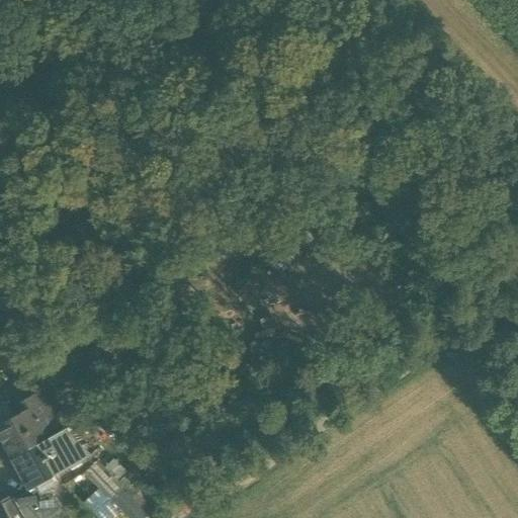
[(246,301),(265,283),(254,271),(235,290),(246,301)]
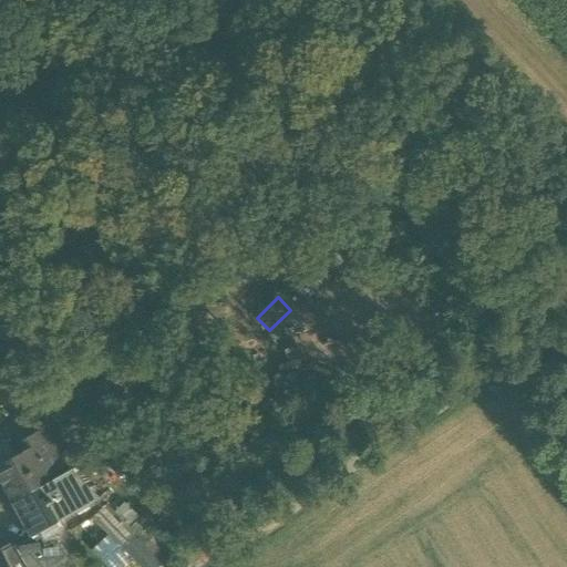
[(11,492),(17,501),(53,481),(71,471),(71,470),(59,456),(64,451),(51,426),(24,442),(28,450),(17,456),(0,465),(0,476),(9,493),(11,492)]
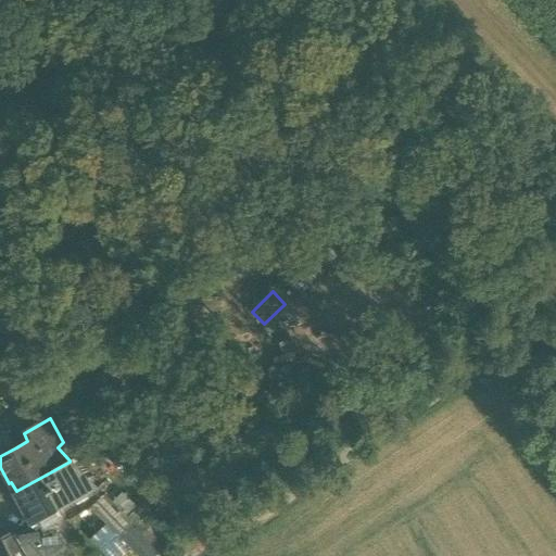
[(0,433),(0,456),(16,447),(7,430),(0,433)]
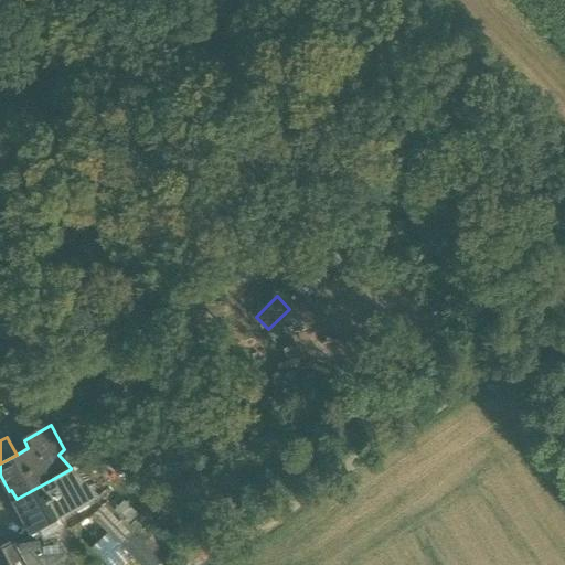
[(72,472),(71,469),(53,479),(72,512),(97,498),(72,472)]
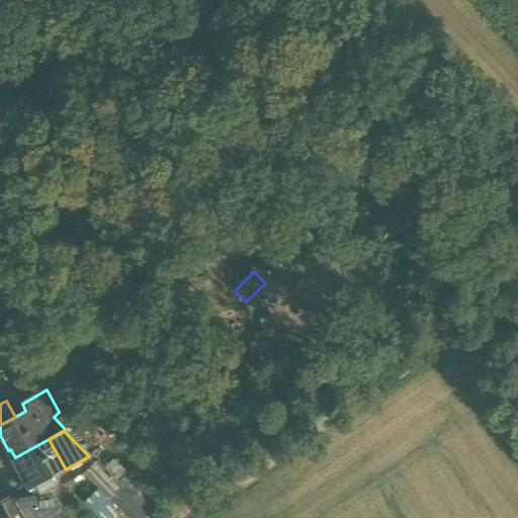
[(18,468),(29,489),(30,490),(58,473),(66,469),(49,439),(15,457),(20,467),(18,468)]
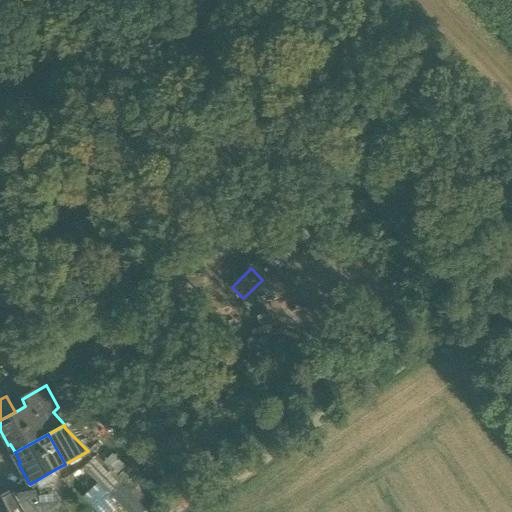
[(84,469),(109,494),(121,482),(122,481),(118,476),(116,475),(104,463),(97,455),(84,469)]
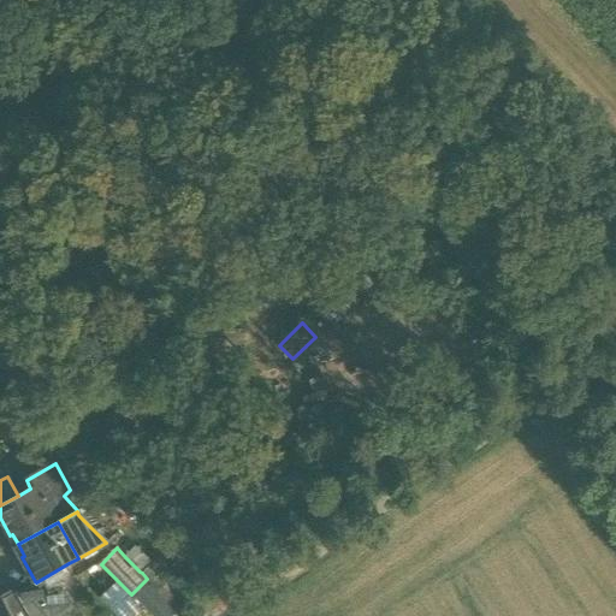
[(135,548),(125,557),(140,572),(149,562),(135,548)]
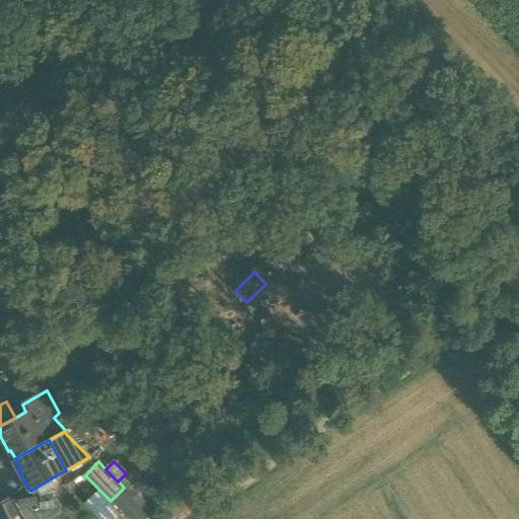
[(68,493),(58,474),(30,491),(29,490),(25,492),(38,513),(27,518),(69,518),(58,498),(68,493)]
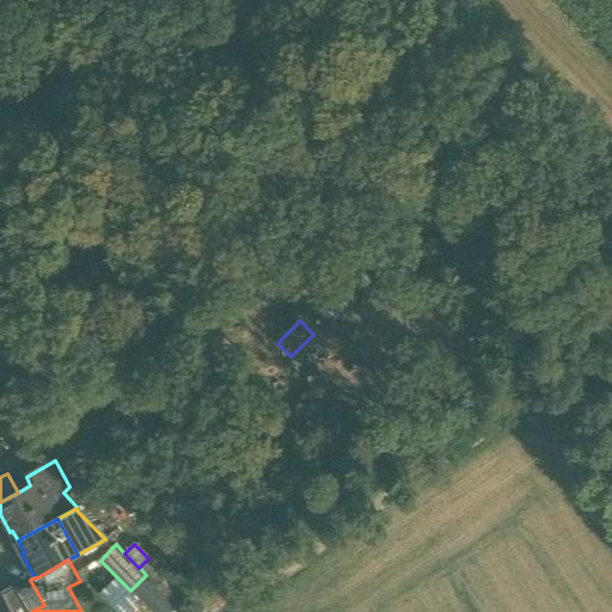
[(146,575),(145,576),(176,607),(181,611),(182,611),(190,605),(147,563),(141,569),(146,575)]
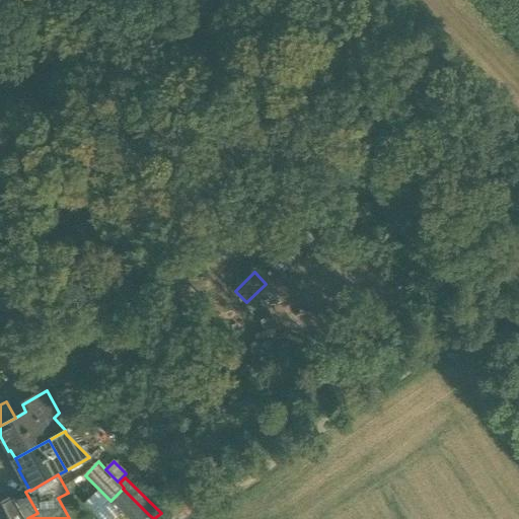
[(129,518),(144,518),(149,515),(123,489),(110,501),(129,518)]
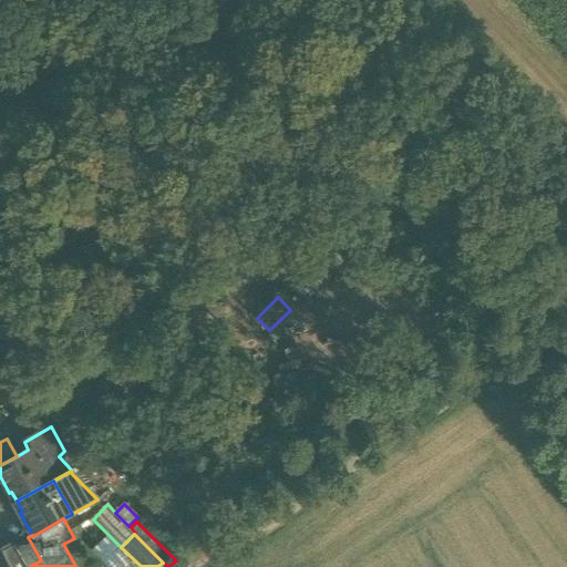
[(14,545),(27,566),(30,566),(41,560),(28,537),(14,545)]
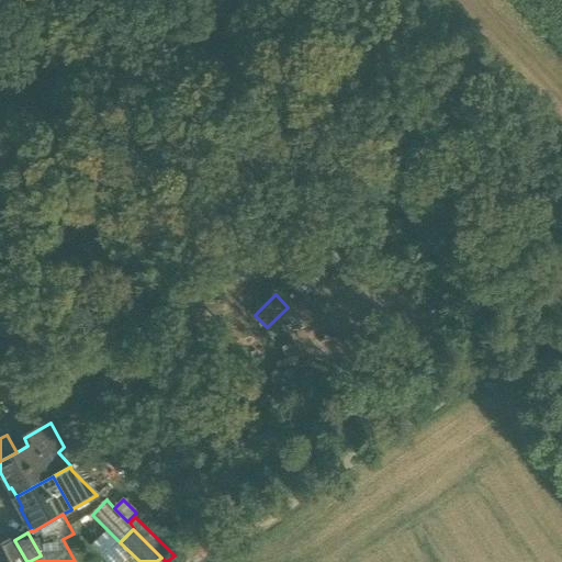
[(26,561),(14,540),(2,547),(10,561),(26,561)]
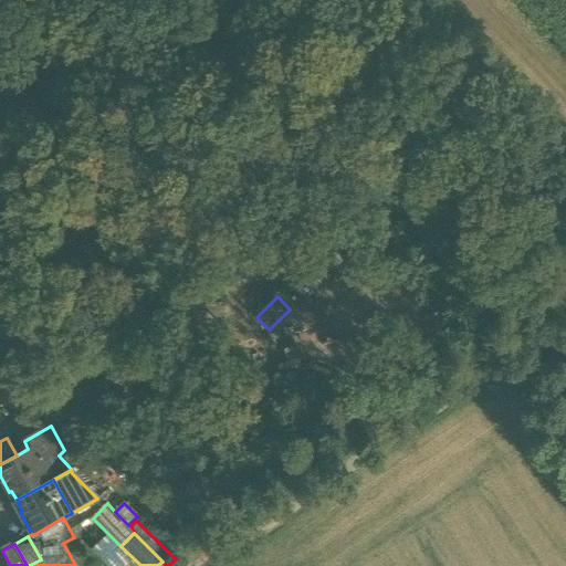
[(0,548),(0,565),(10,565),(2,551),(1,548),(0,548)]
